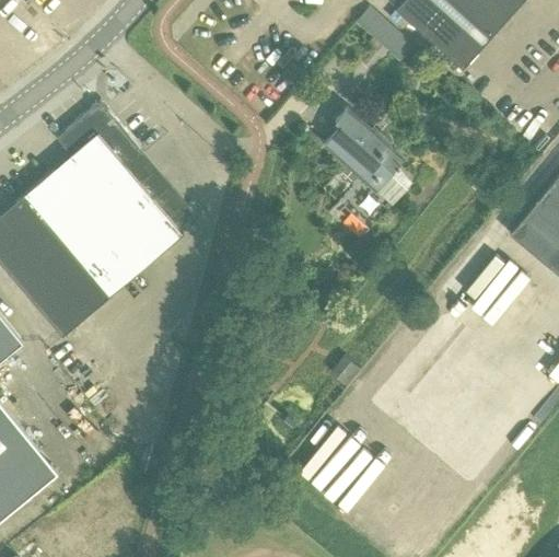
[(393,0),(402,8),(398,12),(464,71),(523,0),(393,0)]
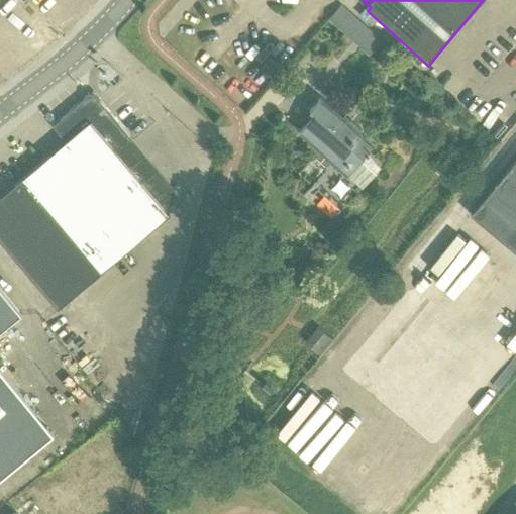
[(385,40),(342,3),(329,18),(372,56),(385,40)]
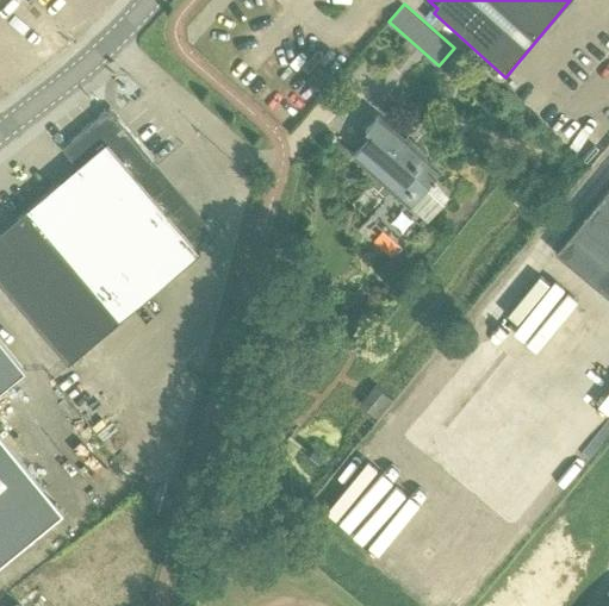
[(85,354),(119,324),(200,256),(138,185),(157,169),(110,112),(62,151),(78,170),(26,213),(0,235),(0,288),(64,370),(72,364),(85,354)]
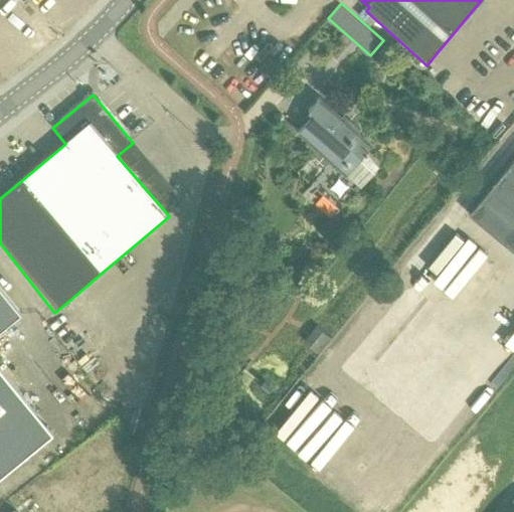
[(342,120),(321,101),(309,114),(314,118),(299,134),(333,164),(313,186),(341,212),(362,189),(380,168),(366,156),(374,148),(360,135),(362,132),(345,117),(342,120)]
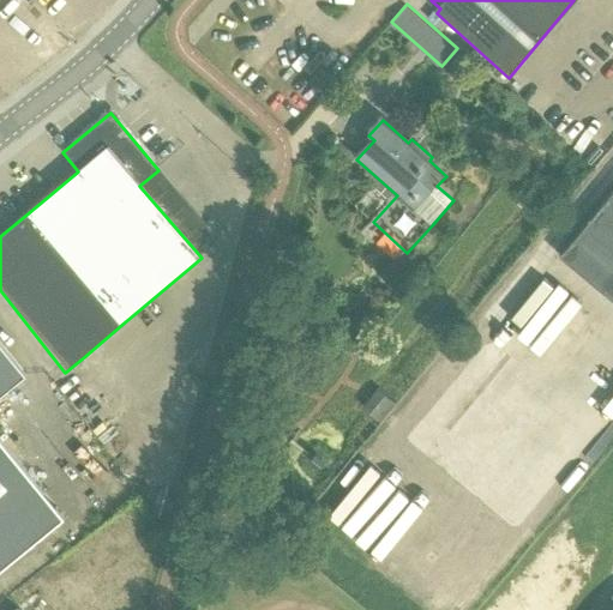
[(612,194),(560,258),(612,301),(612,194)]
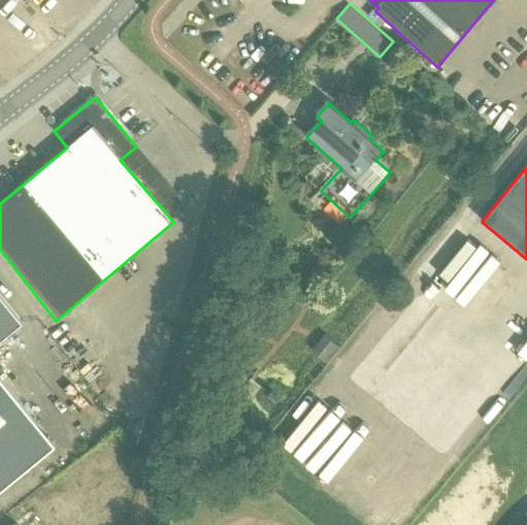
[(0,340),(22,324),(0,297),(0,492),(56,447),(0,379),(0,340)]
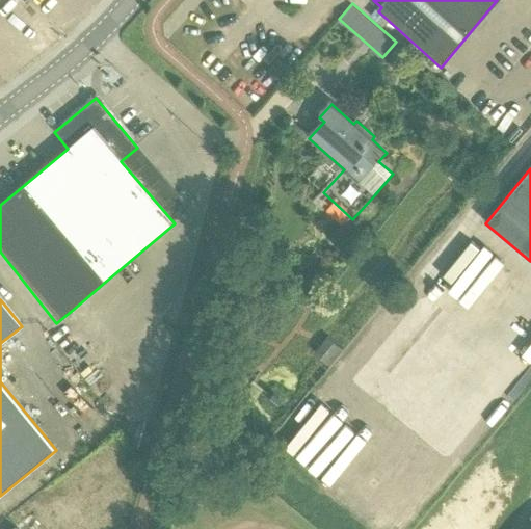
[(81,318),(74,309),(62,318),(71,327),(81,318)]
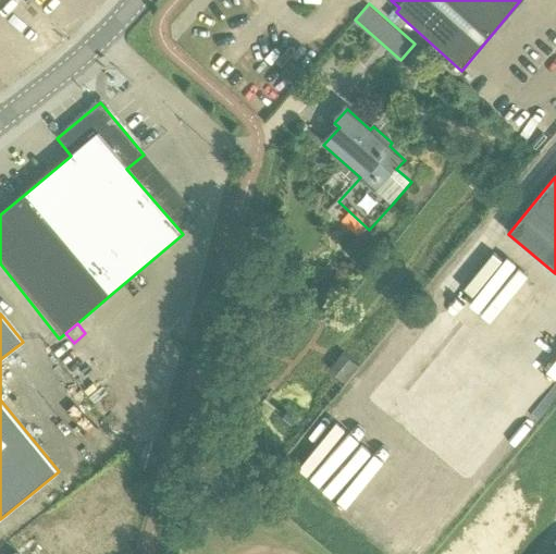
[(132,489),(140,500),(150,491),(143,481),(132,489)]
